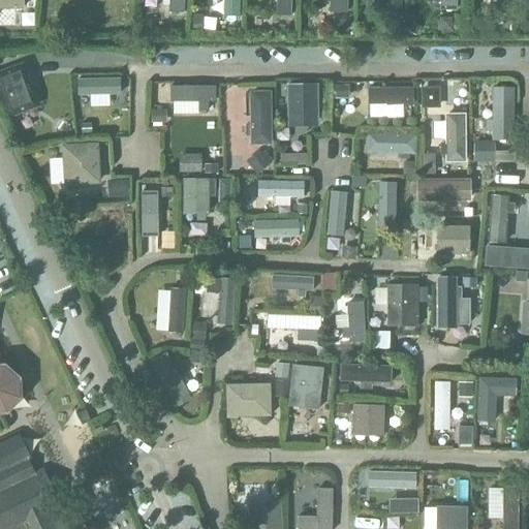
[(0,0),(0,8),(23,8),(22,0),(0,0)]
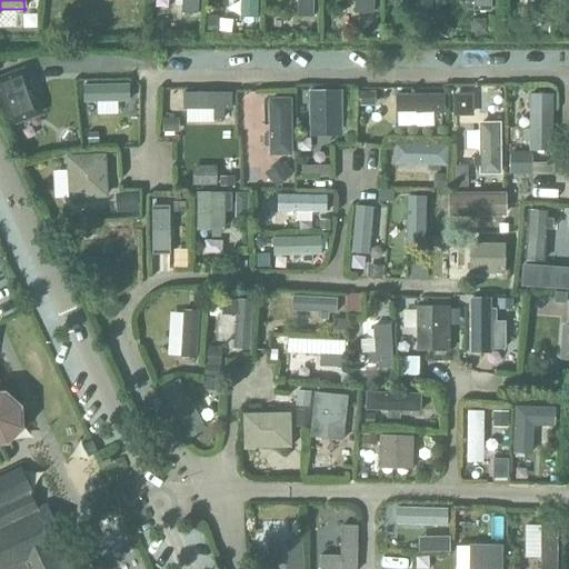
[(92,0),(105,27),(133,13),(127,0),(92,0)]
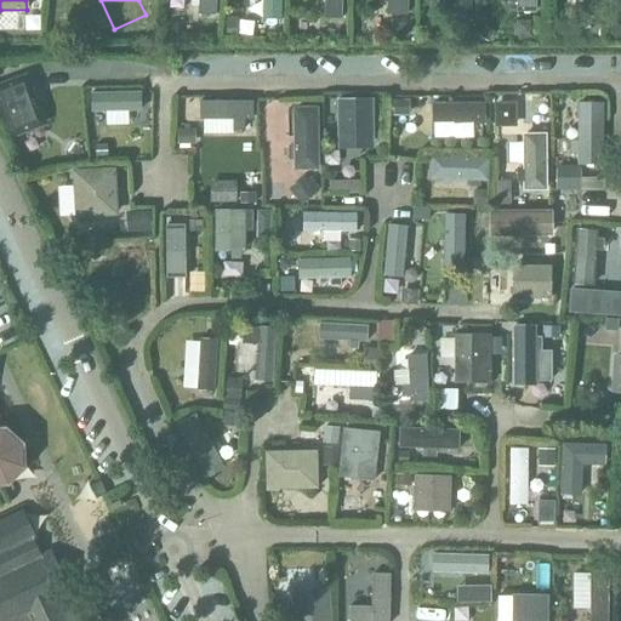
[(211,0),(193,0),(195,32),(214,32),(211,0)]
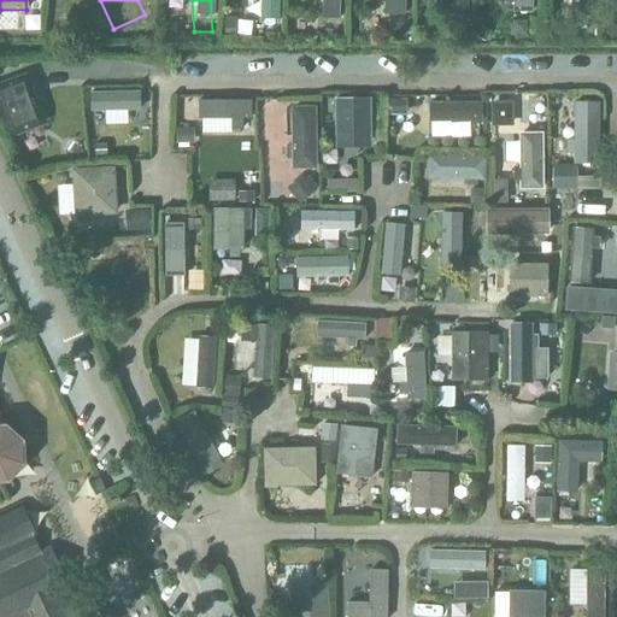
[(276,37),(277,0),(253,0),(253,36),(276,37)]
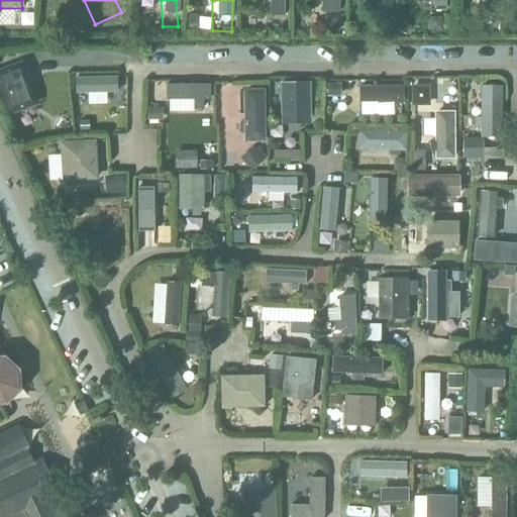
[(445,8),(445,0),(424,0),(425,2),(431,2),(431,8),(445,8)]
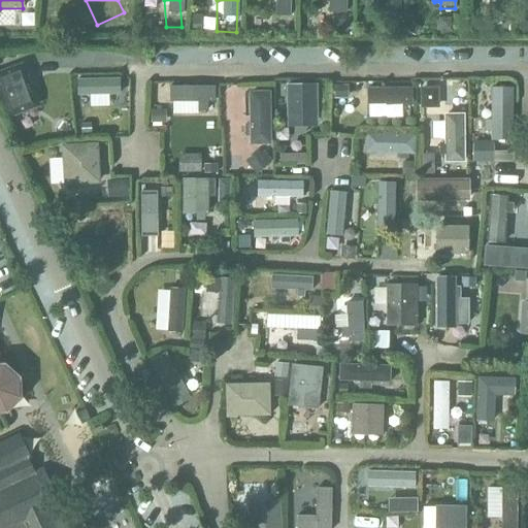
[(22,66),(0,73),(0,91),(8,116),(36,105),(22,66)]
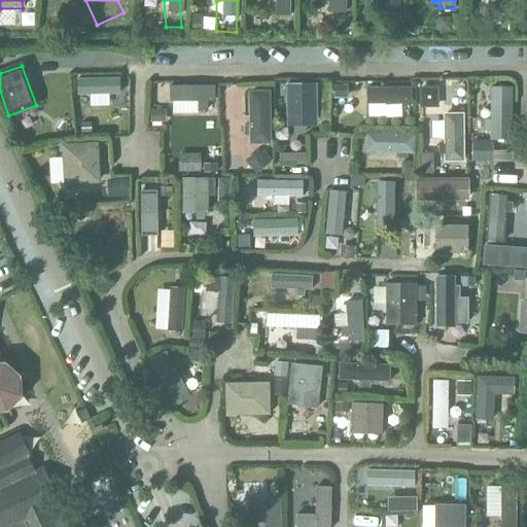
[(109,92),(109,125),(124,125),(124,78),(78,79),(79,92),(109,92)]
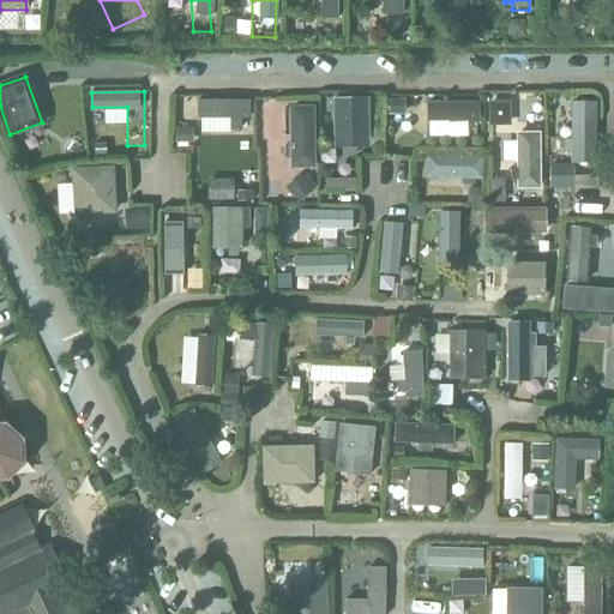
[(333,98),(335,137),(368,136),(368,98),(333,98)]
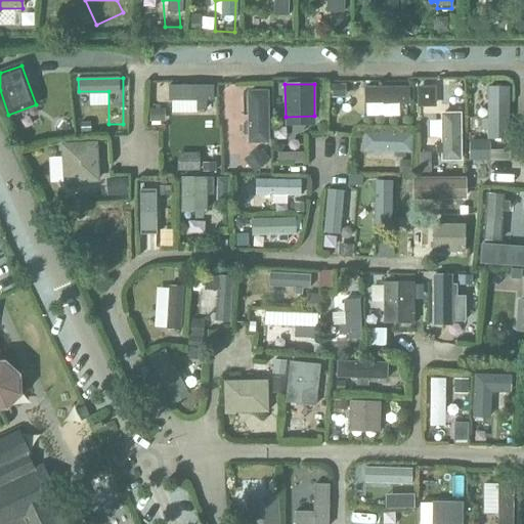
[(169,86),(169,101),(195,101),(195,110),(206,110),(206,101),(213,101),(213,86),(169,86)]
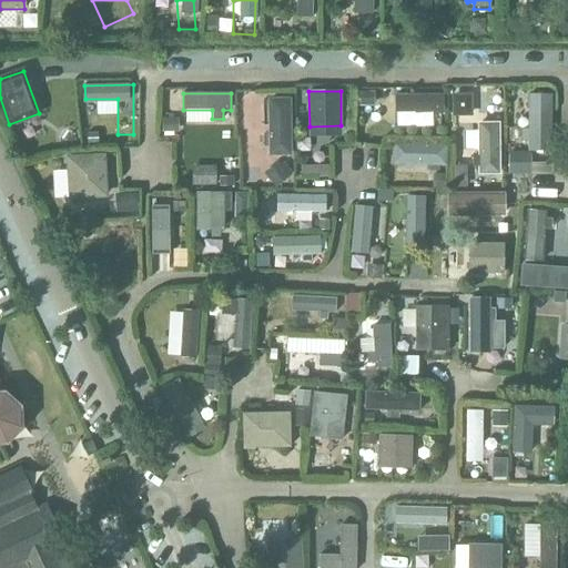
[(523,129),(523,140),(528,140),(528,151),(550,151),(551,95),(528,94),(528,129),(523,129)]
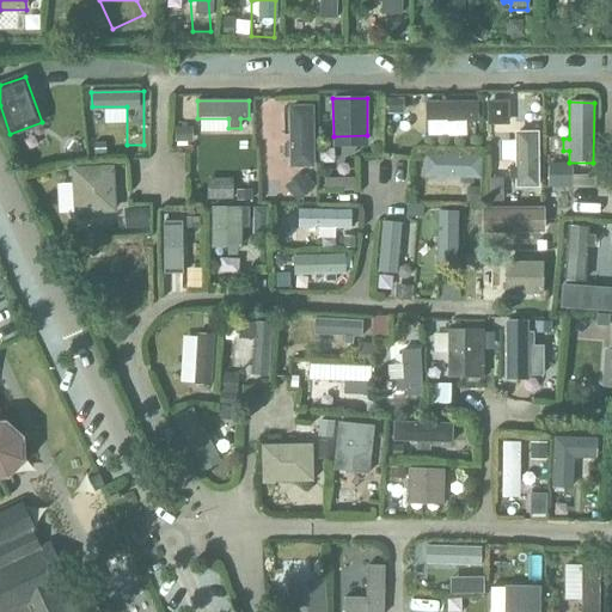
[(289,144),(285,144),(285,158),(289,158),(289,167),(313,167),(313,106),(288,106),(289,144)]
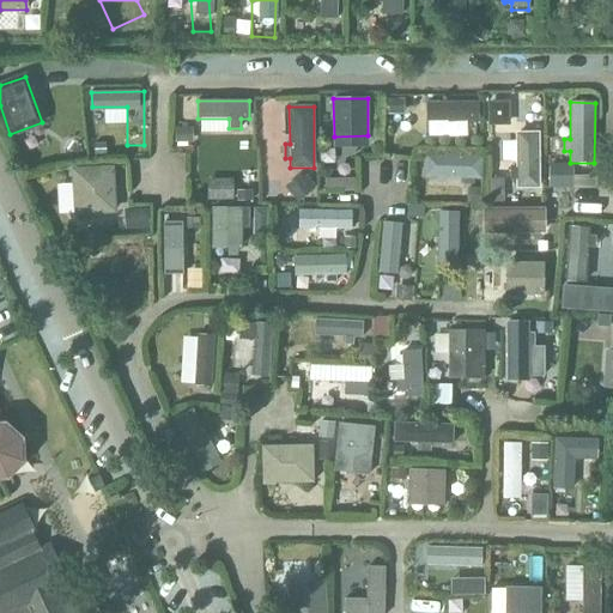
[(516,168),(510,168),(510,180),(516,180),(517,188),(539,188),(539,133),(516,133),(516,168)]
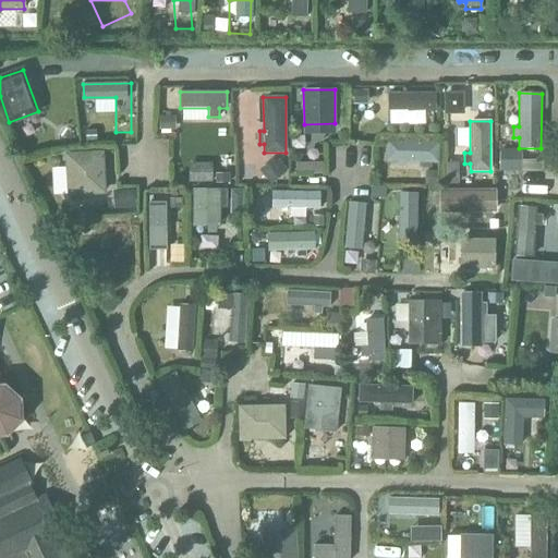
[(180,135),(206,136),(206,123),(180,123),(180,135)]
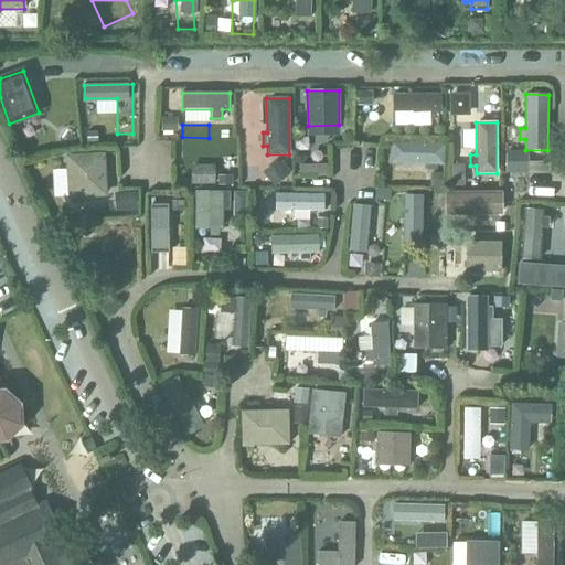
[(393,142),(392,163),(444,164),(444,145),(393,142)]
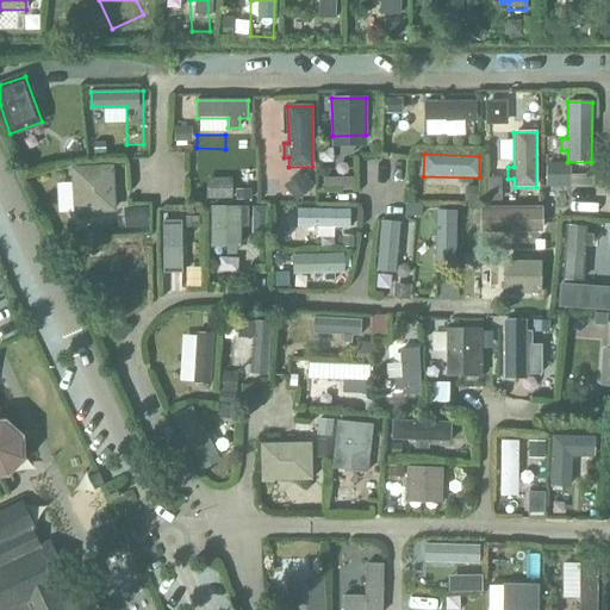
[(112,166),(70,168),(74,215),(116,212),(112,166)]
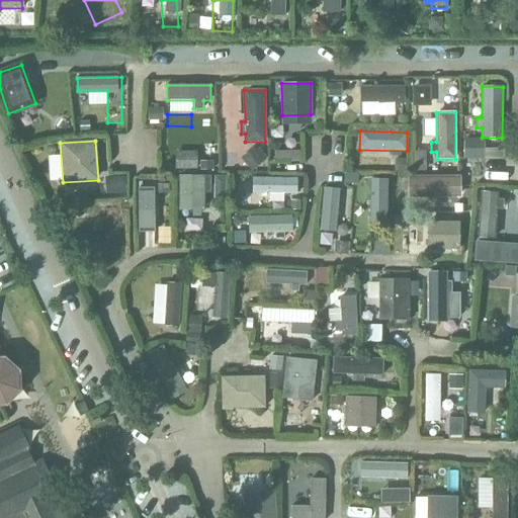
[(179,176),(179,209),(203,209),(203,192),(209,192),(209,176),(179,176)]
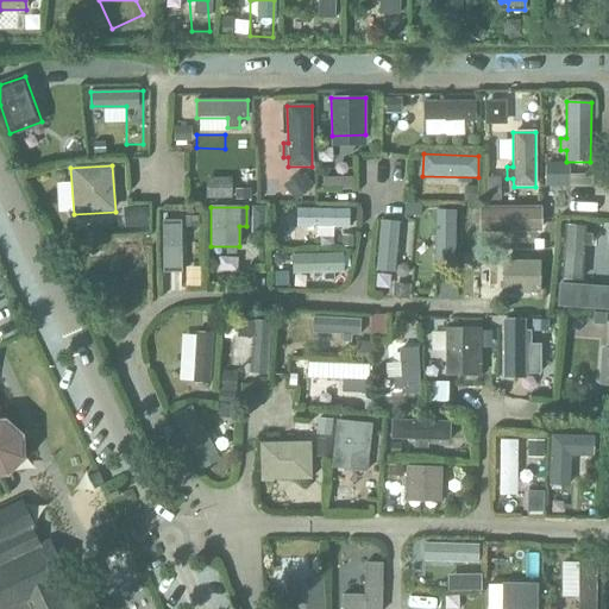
[(479,232),(541,232),(541,207),(479,208),(479,232)]
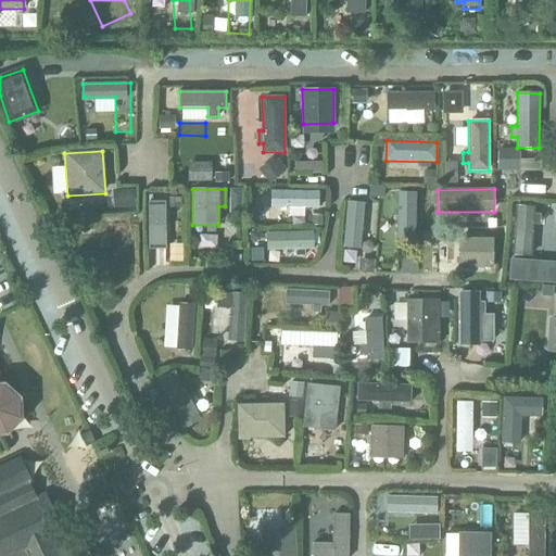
[(307,205),(317,205),(317,192),(273,192),(273,205),(300,205),(300,212),(307,212),(307,205)]
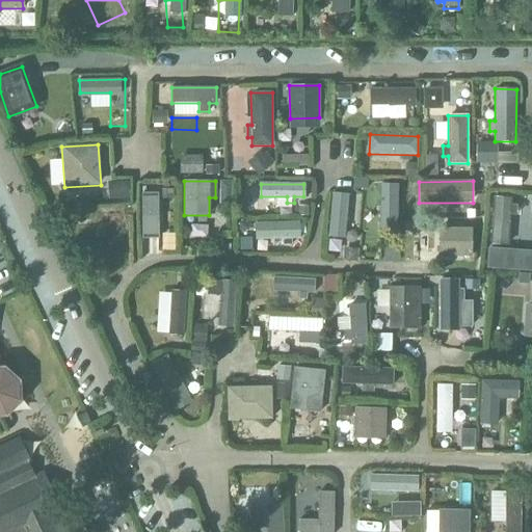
[(143,192),(143,238),(159,238),(159,192),(143,192)]
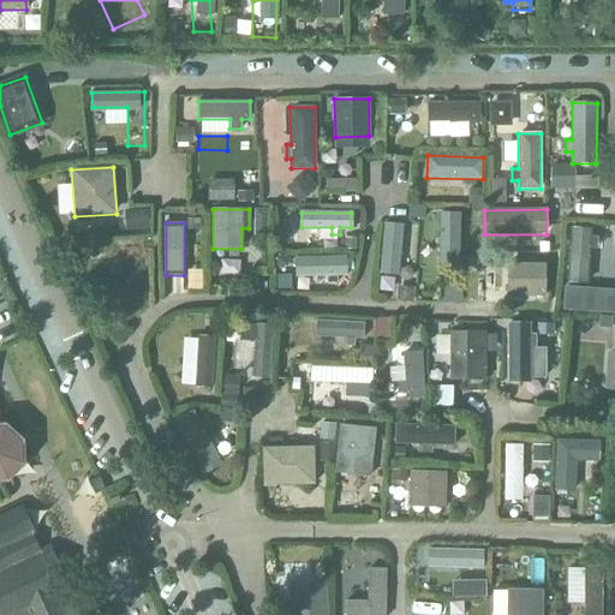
[(590,237),(591,230),(572,228),(567,281),(587,282),(590,249),(596,249),(597,238),(590,237)]
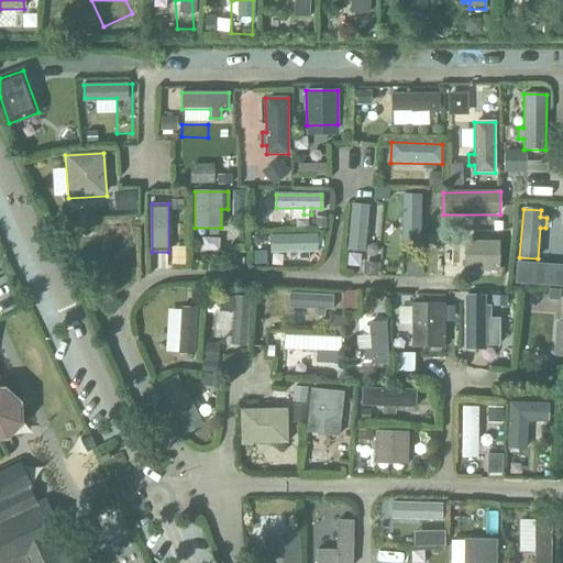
[(451,221),(451,232),(494,231),(494,220),(451,221)]
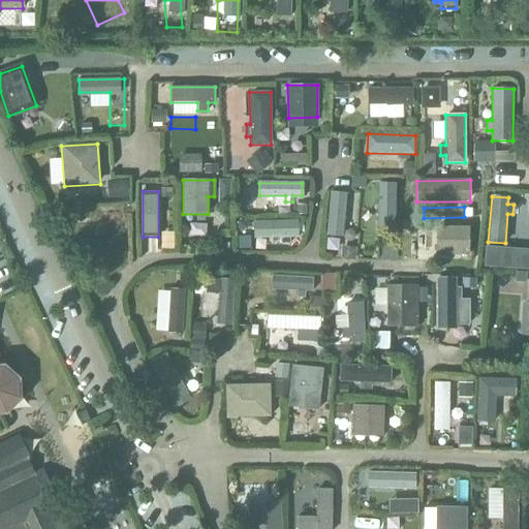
[(121,224),(120,209),(73,213),(74,228),(121,224)]
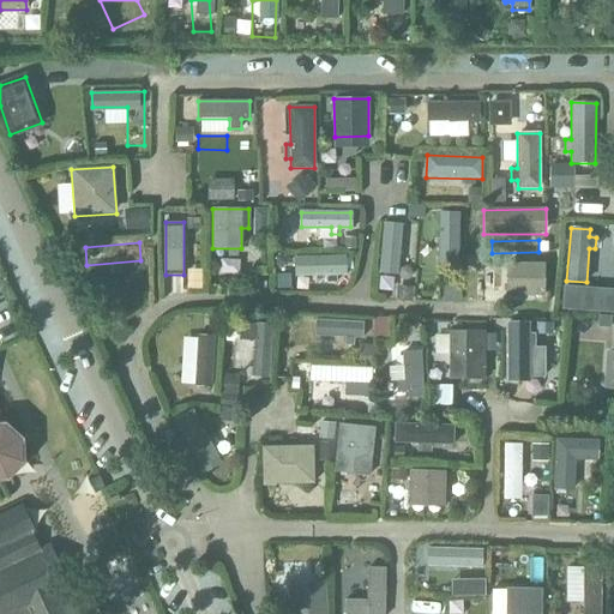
[(379,287),(398,288),(399,242),(380,242),(379,287)]
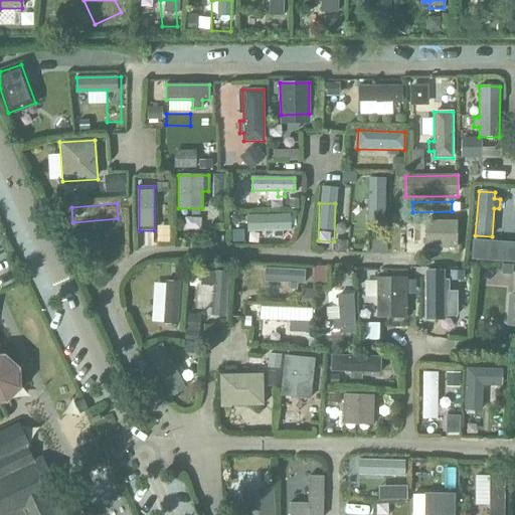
[(282,230),(290,230),(290,214),(248,216),(249,231),(274,231),(274,236),(282,236),(282,230)]
